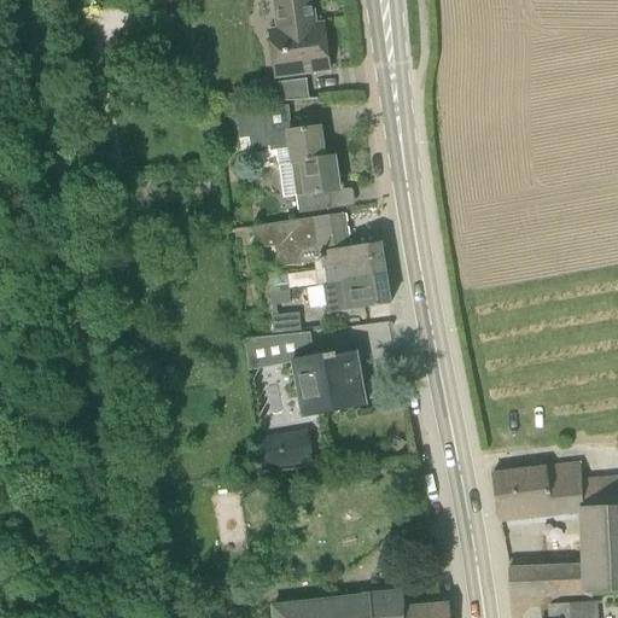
[(315,25),(312,0),(274,0),(279,30),(269,31),(275,77),(330,70),(324,24),(315,25)]
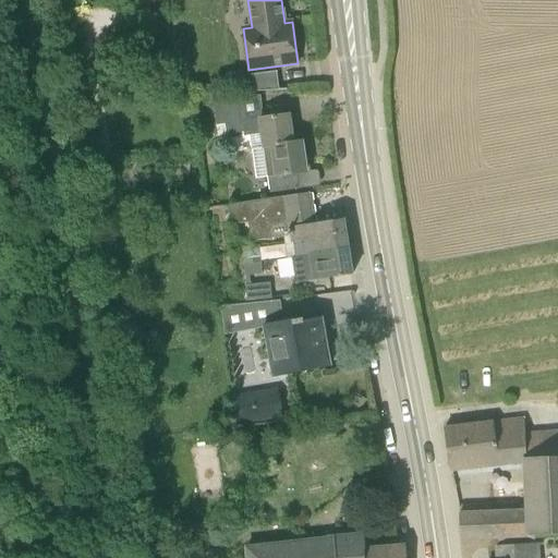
[(239,93),(287,91),(287,89),(279,89),(277,73),(277,72),(240,76),(239,93)]
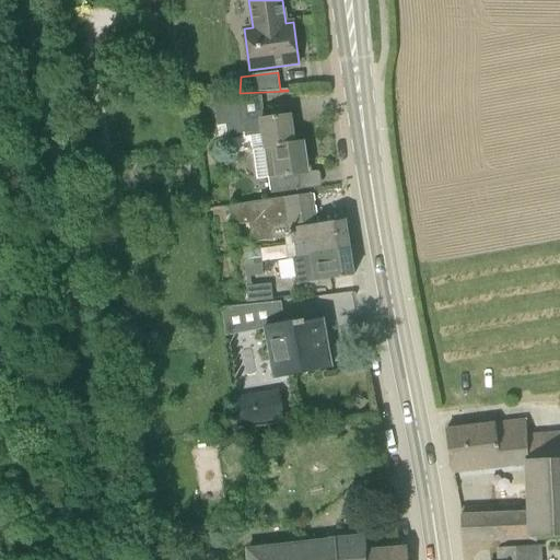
[(252,150),(295,143),(291,115),(241,123),(237,96),(212,98),(218,137),(244,133),(244,137),(249,136),(252,150)]
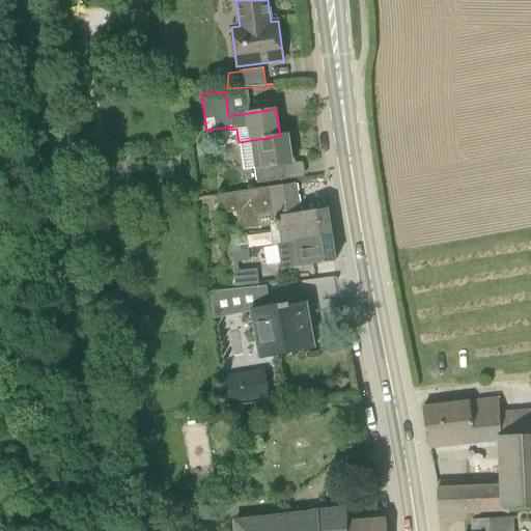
[(287,135),(280,136),(239,142),(243,170),(254,168),(256,184),(285,179),(283,165),(290,164),(287,135)]
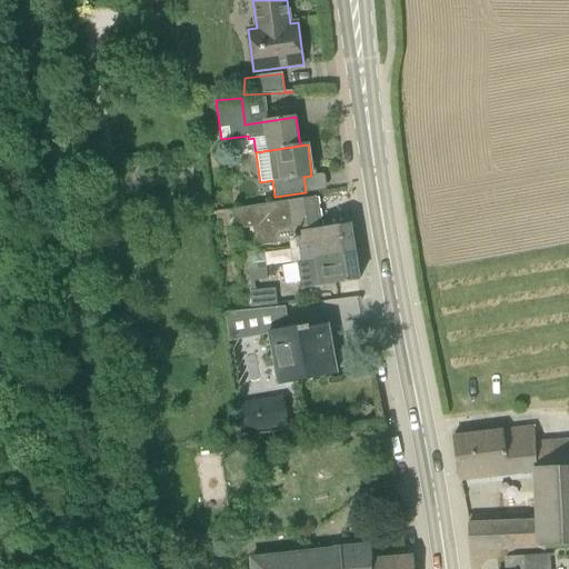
[(321,228),(316,197),(288,201),(288,200),(235,209),(237,229),(253,227),(256,247),(298,240),(297,232),(321,228)]
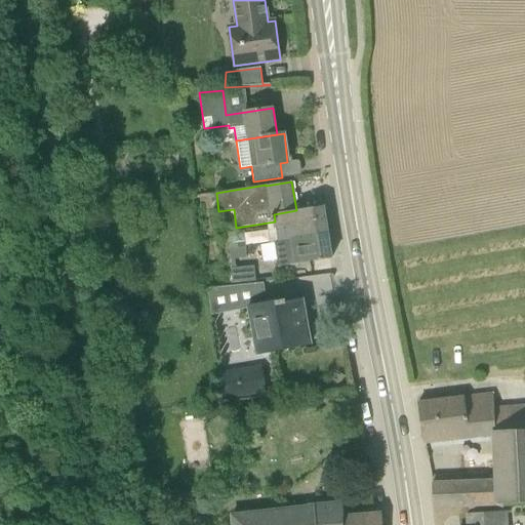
[(296,211),(296,210),(274,214),(275,221),(278,242),(328,234),(324,206),(296,211)]
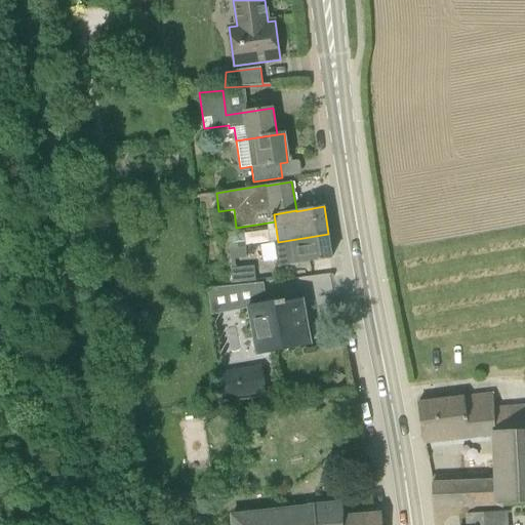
[(332,258),(328,234),(278,242),(282,267),(332,258)]
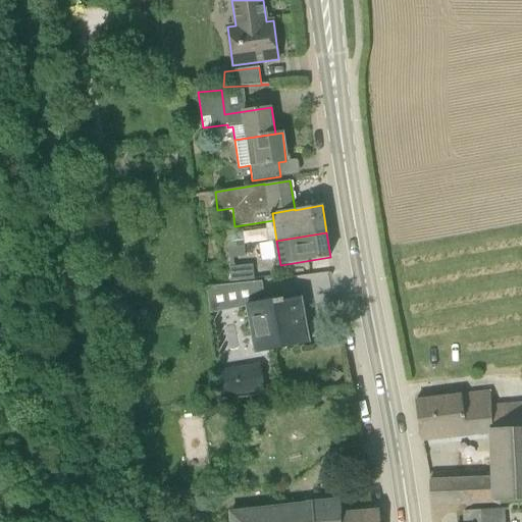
[(245,257),(244,247),(227,249),(228,259),(245,257)]
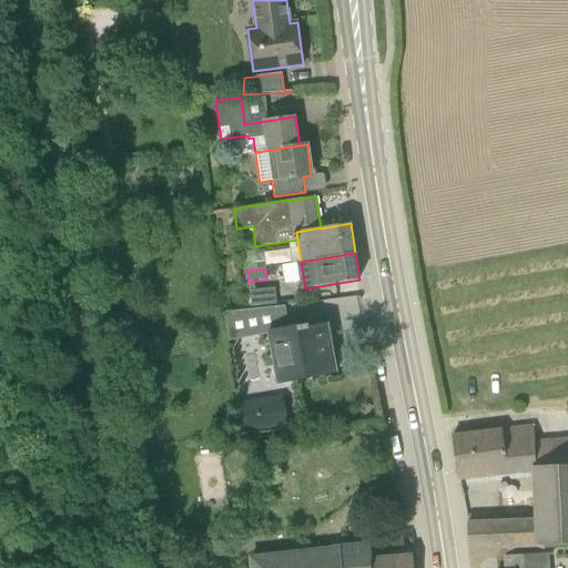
[(275,292),(251,294),(252,311),(276,307),(275,292)]
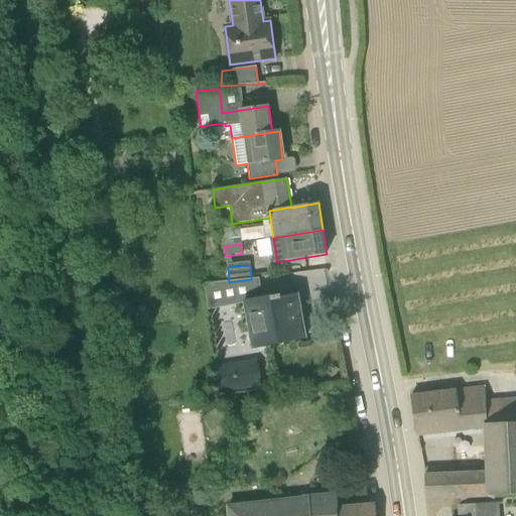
[(302,321),(297,295),(280,298),(280,295),(261,298),(258,278),(251,279),(229,282),(203,285),(208,310),(244,303),(252,348),(305,338),(302,321)]
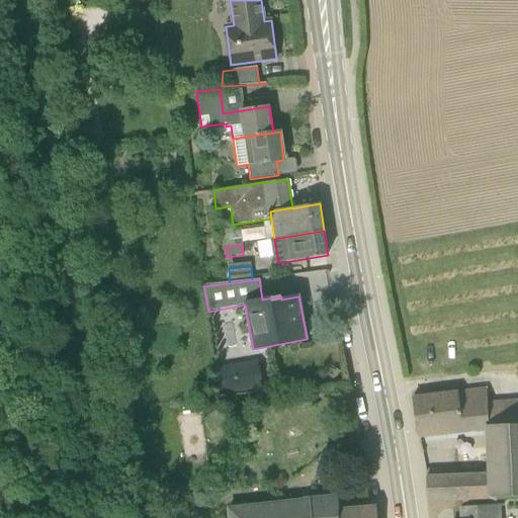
[(262,386),(258,360),(217,367),(221,393),(262,386)]
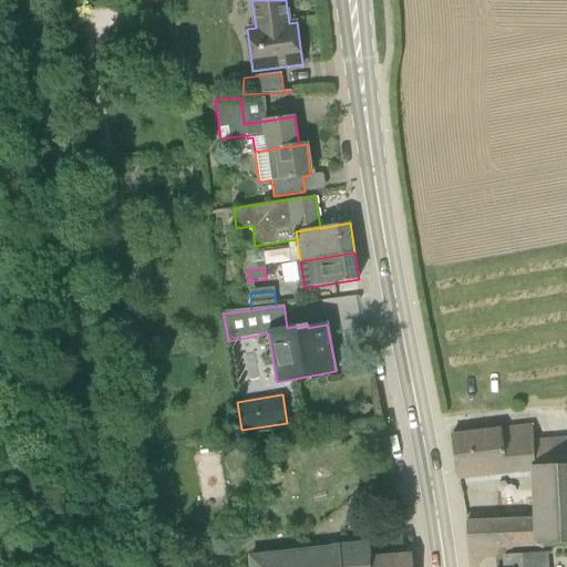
[(451,436),(456,478),(531,470),(533,521),(466,523),(467,547),(534,545),(534,544),(566,542),(566,435),(534,440),(533,426),(451,436)]
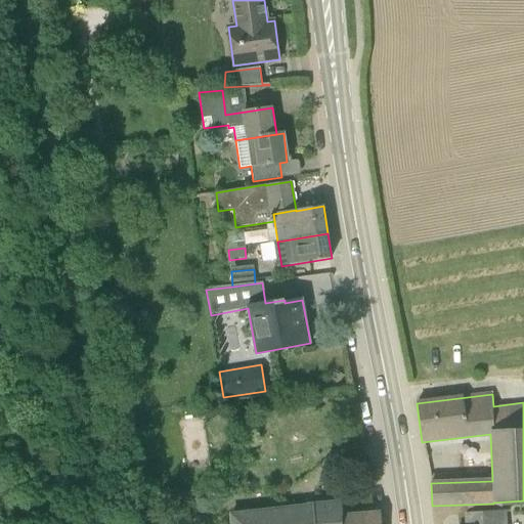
[(382,523),(381,513),(343,516),(342,501),(313,506),(313,504),(229,513),(230,523),(382,523)]
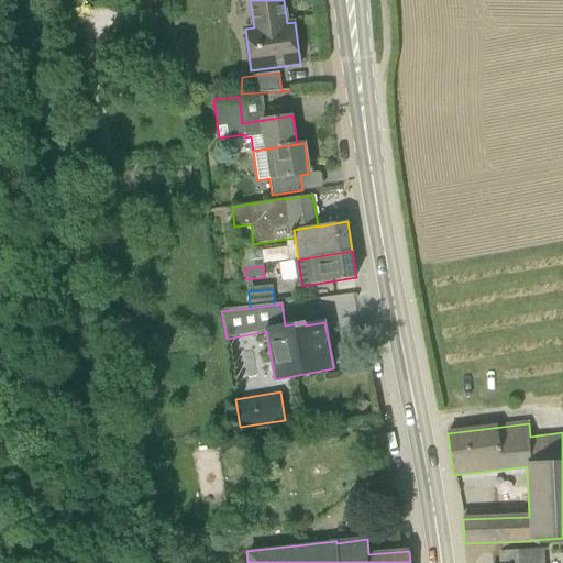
[(543,562),(542,549),(547,549),(547,548),(500,551),(501,562),(543,562)]
